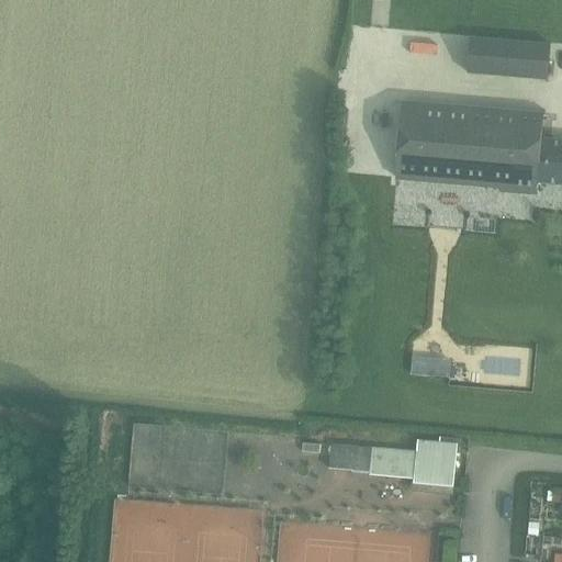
[(373,0),(353,0),(352,17),(360,18),(360,22),(382,23),(383,9),(373,8),(373,0)]
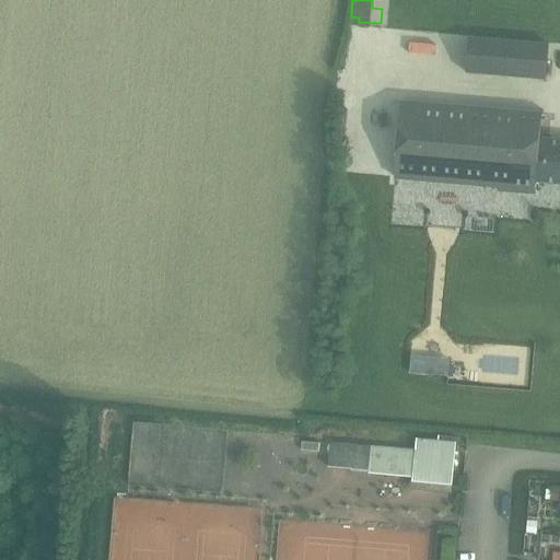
[(468,38),(466,72),(545,79),(547,45),(468,38)]
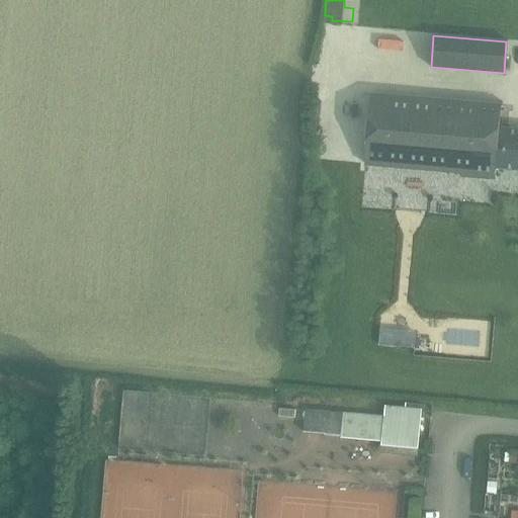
[(365,161),(364,165),(366,165),(462,173),(461,176),(495,179),(496,168),(517,170),(517,128),(499,127),(501,105),(370,94),(366,147),(365,161)]
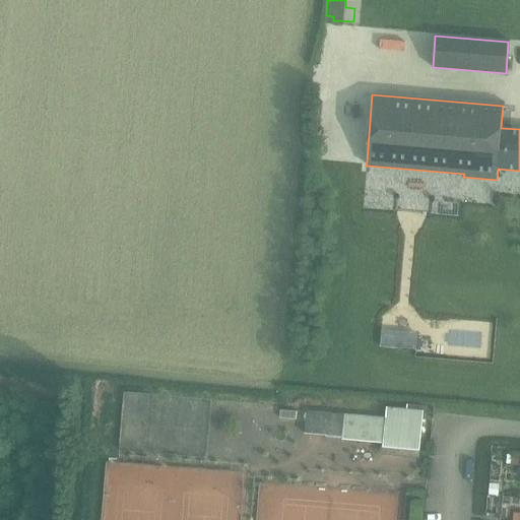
[(307,410),(305,434),(326,436),(326,438),(327,440),(340,441),(342,439),(384,443),(383,448),(389,454),(412,457),(418,451),(423,405),(406,404),(406,408),(386,406),(385,417),(307,410)]
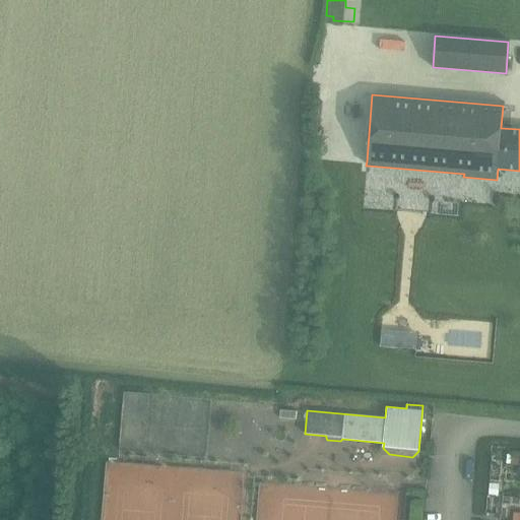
[(519,452),(512,452),(510,464),(519,464),(519,452)]
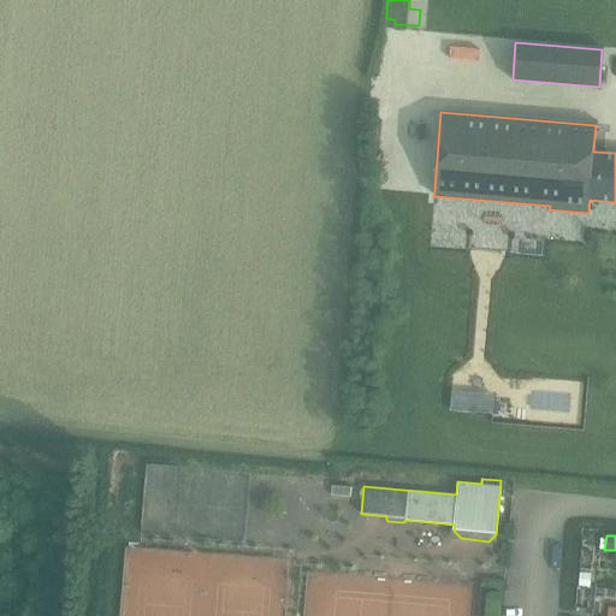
[(581,573),(580,587),(591,587),(592,573),(581,573)]
